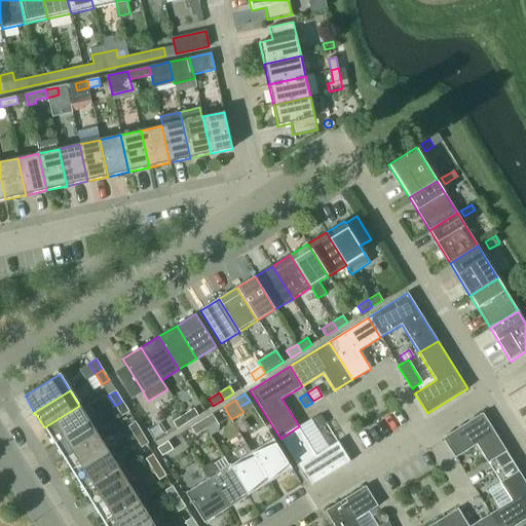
[(128,412),(121,402),(115,406),(121,417),(128,412)]
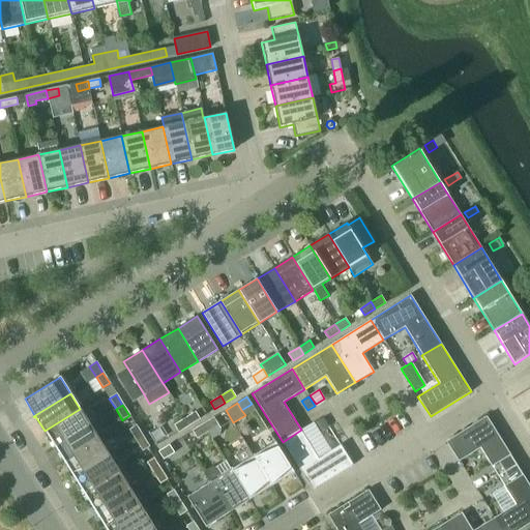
[(53,447),(53,448),(90,425),(80,409),(45,431),(54,446),(53,447)]
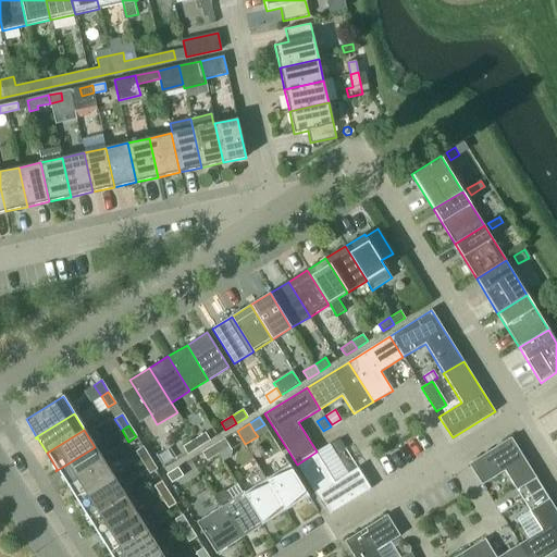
[(199,446),(210,440),(205,432),(194,438),(199,446)]
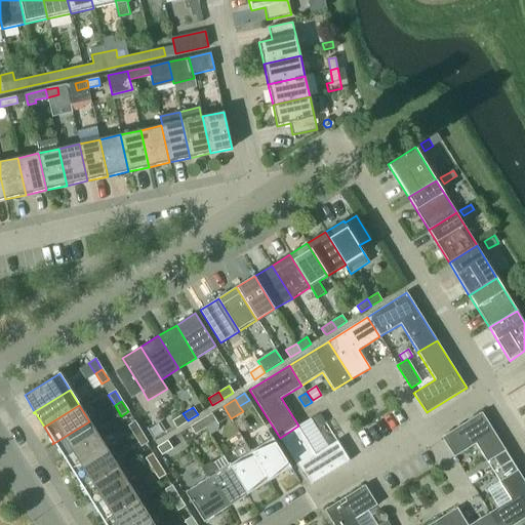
[(506,450),(482,412),(442,438),(454,457),(476,444),(487,462),(494,457),(506,450)]
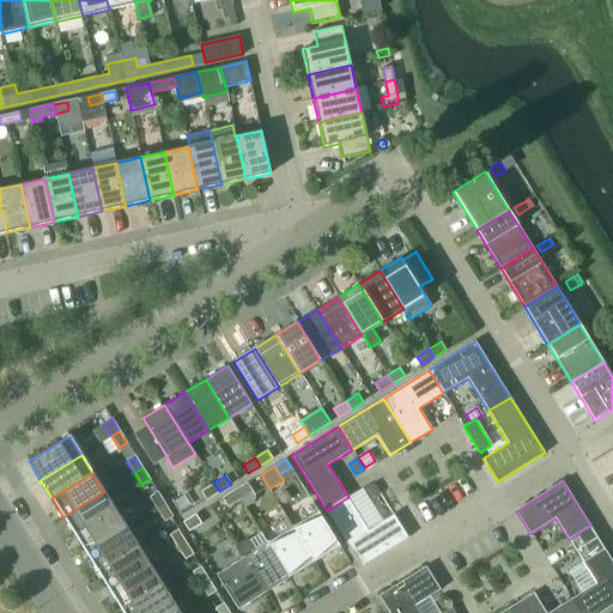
[(206,499),(219,491),(213,483),(201,491),(206,499)]
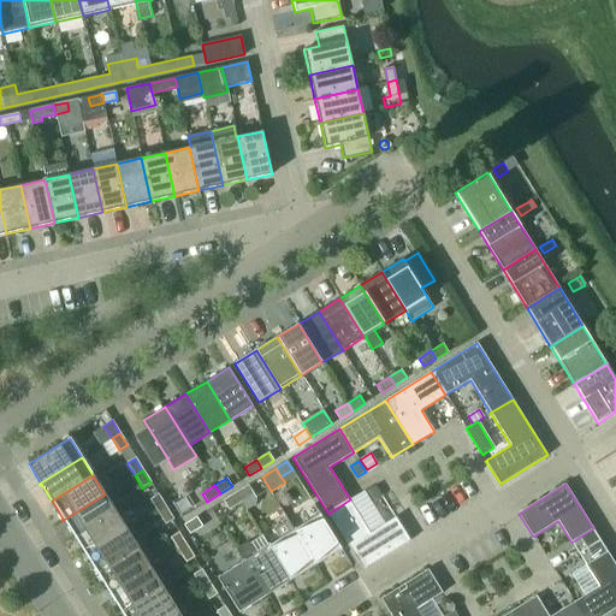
[(256,499),(249,486),(237,493),(242,502),(247,510),(256,504),(256,499)]
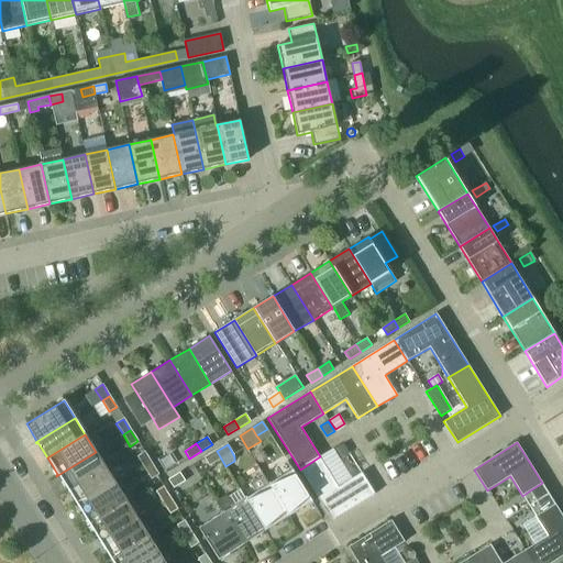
[(332,451),(338,460),(349,453),(343,444),(332,451)]
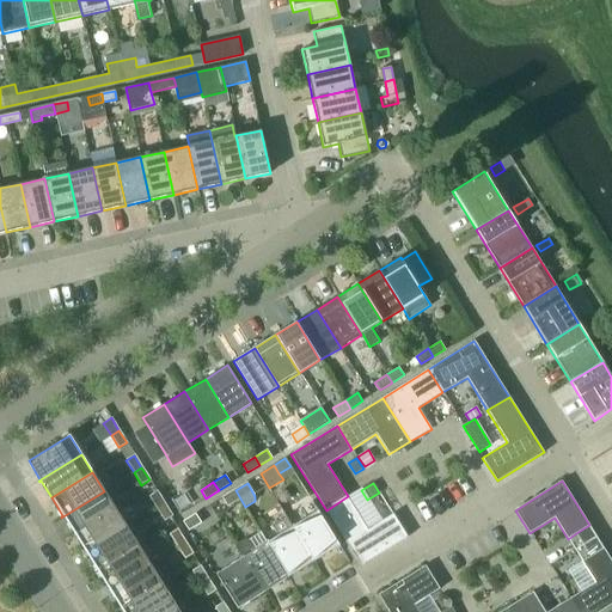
[(240,499),(236,490),(224,497),(228,506),(240,499)]
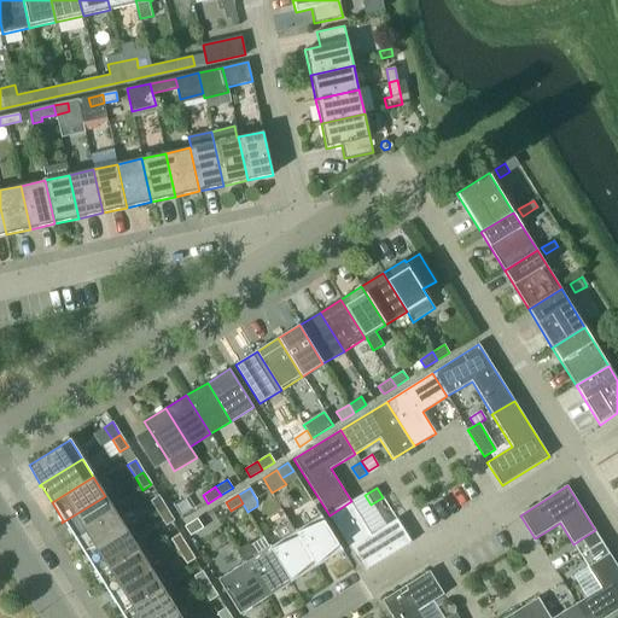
[(64,522),(75,540),(116,514),(105,496),(62,523),(63,523),(64,522)]
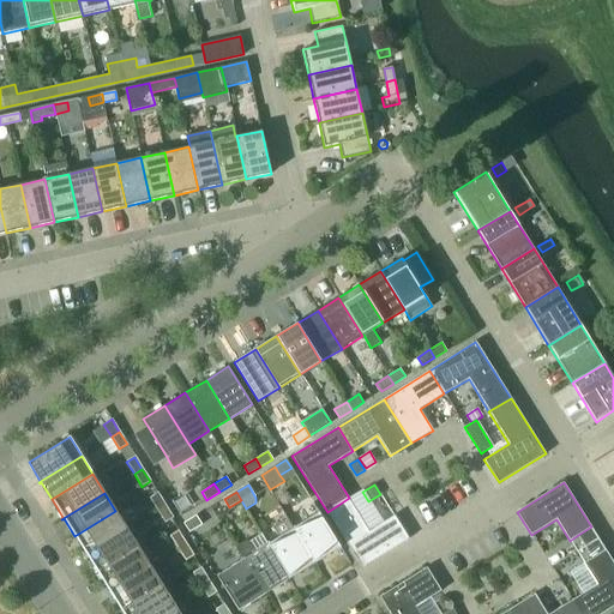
[(156,511),(164,506),(156,494),(148,499),(156,511)]
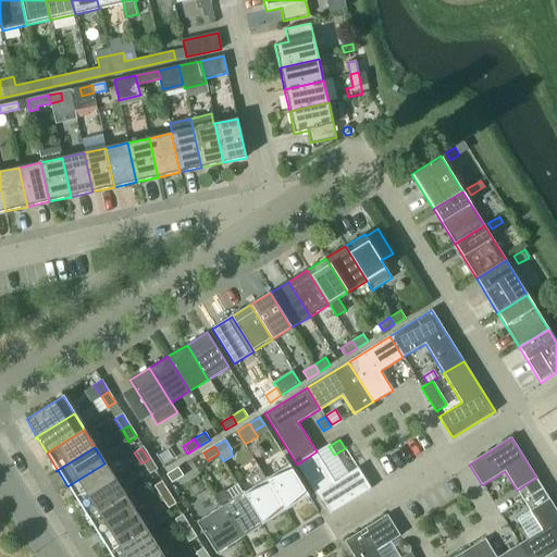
[(327,515),(370,489),(357,467),(334,481),(317,452),(297,465),(327,515)]
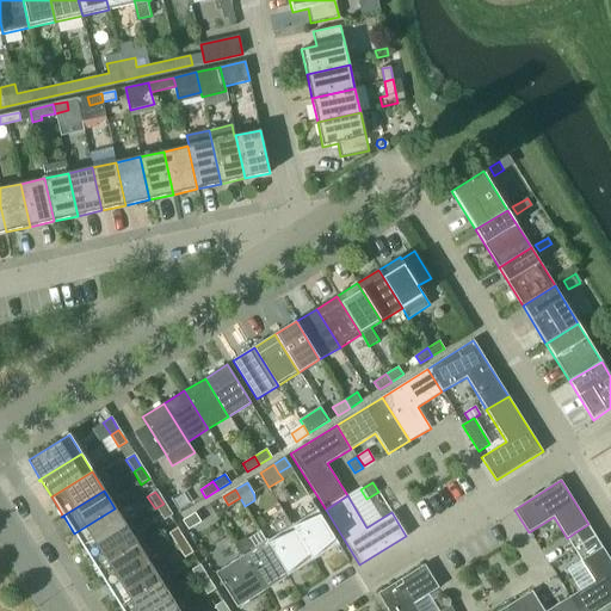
[(171,516),(164,504),(155,508),(162,520),(171,516)]
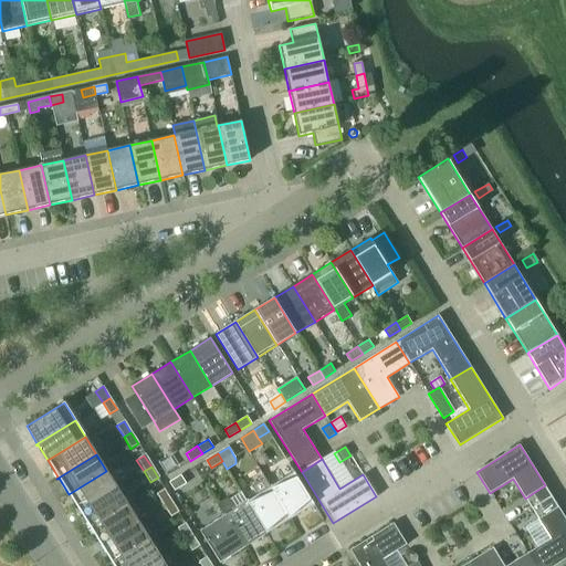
[(77,512),(117,488),(106,471),(69,494),(79,511),(77,512)]
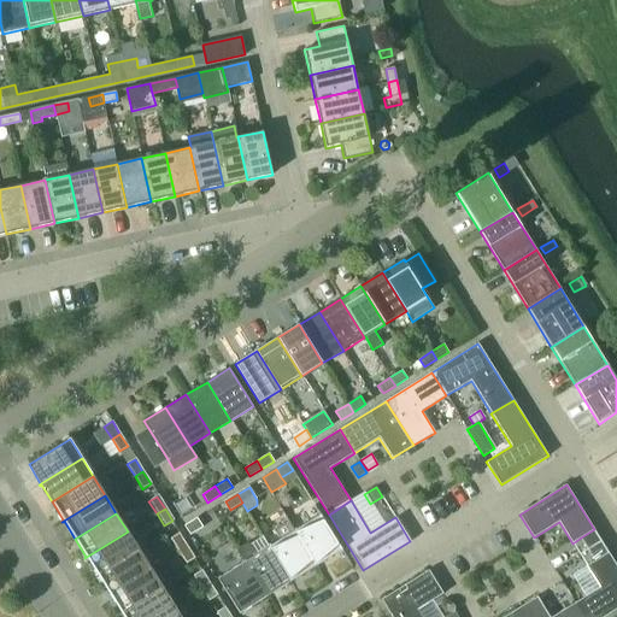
[(316,566),(342,550),(321,515),(294,530),(316,566)]
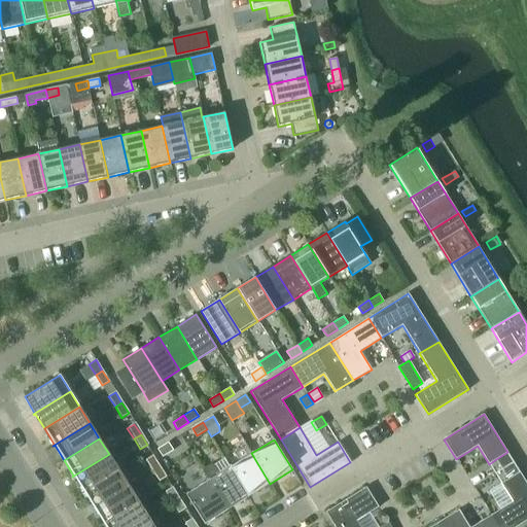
[(173,450),(169,443),(159,449),(163,457),(173,450)]
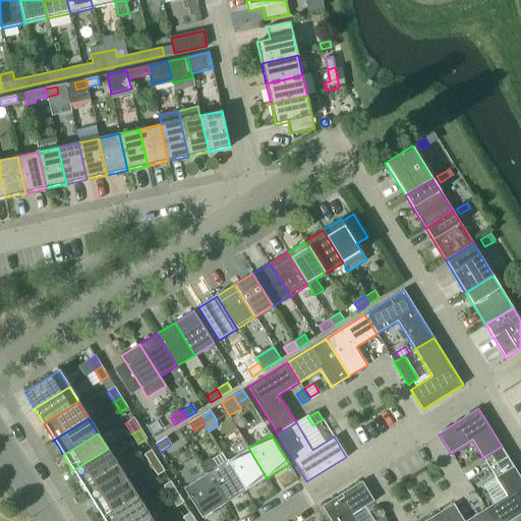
[(267,478),(248,448),(243,441),(232,448),(236,455),(227,461),(245,491),(267,478)]
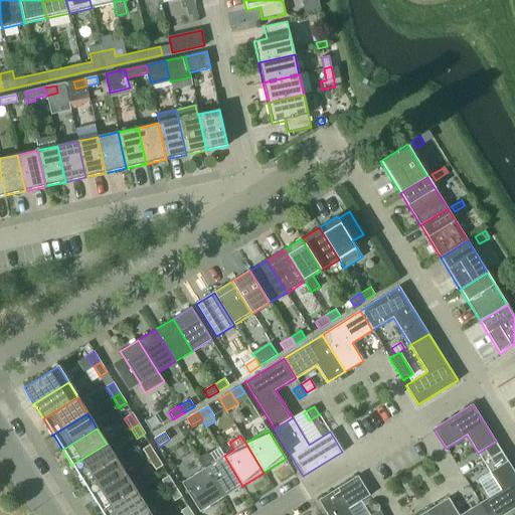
[(496,442),(485,449),(491,459),(502,452),(496,442)]
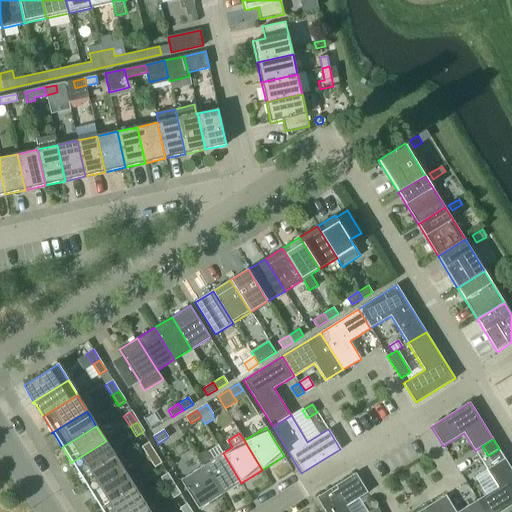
[(72,463),(81,478),(115,456),(106,441),(70,463),(71,464),(72,463)]
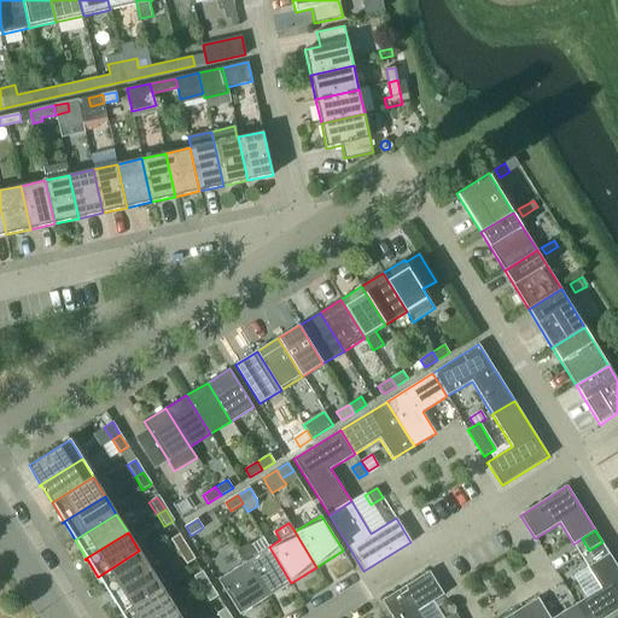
[(180,552),(187,547),(180,534),(172,540),(180,552)]
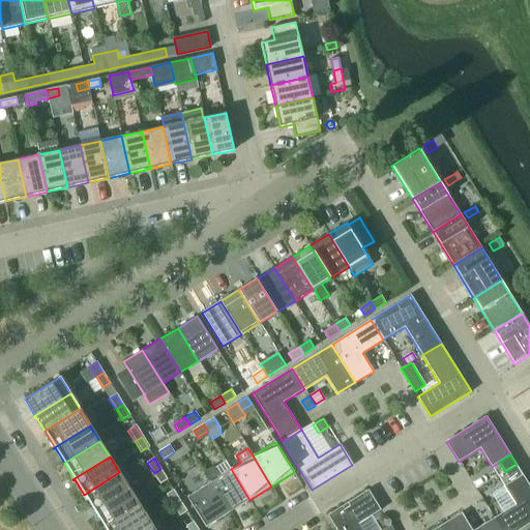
[(505,472),(511,481),(523,475),(517,465),(505,472)]
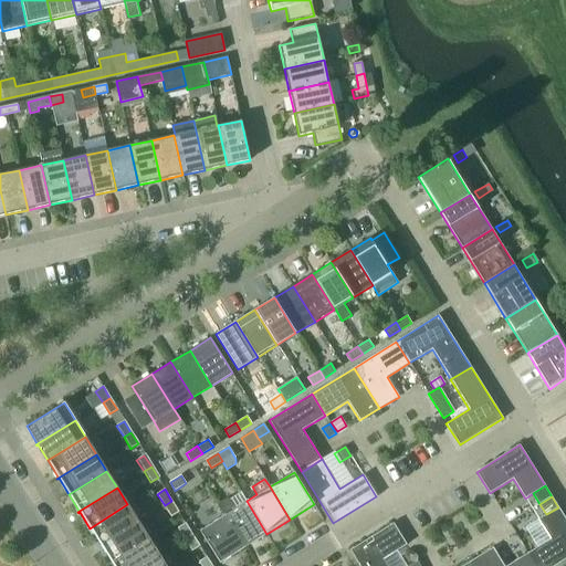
[(226,514),(223,516),(243,548),(266,534),(247,501),(233,510),(227,499),(218,504),(226,514)]
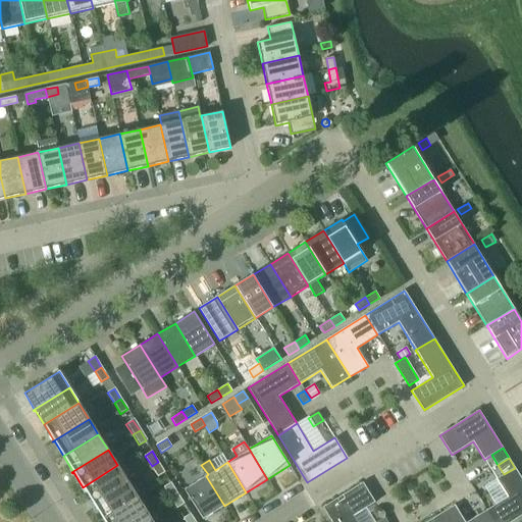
[(165,472),(158,462),(152,466),(158,477),(165,472)]
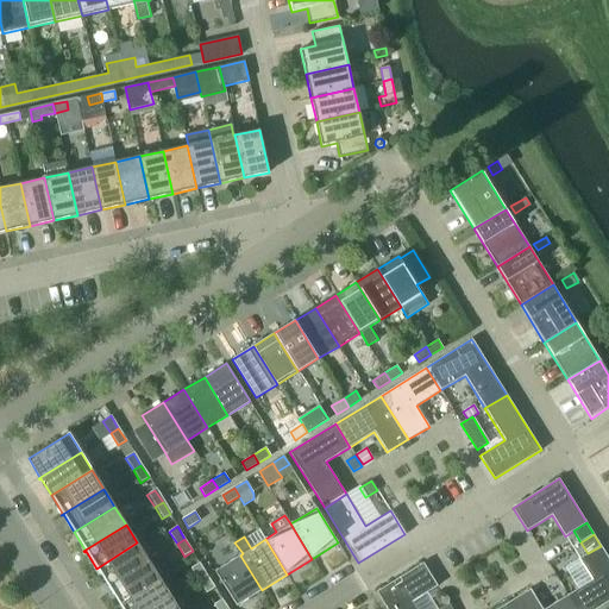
[(106,588),(149,562),(137,542),(96,569),(107,585),(106,586),(106,588)]
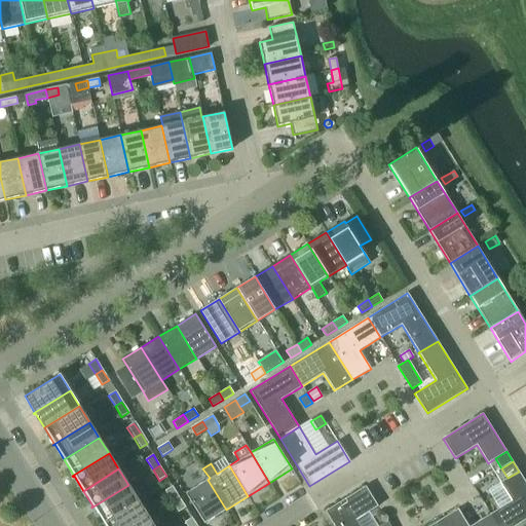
[(511,500),(490,514),(497,525),(514,525),(525,519),(525,483),(519,472),(499,483),(511,500)]
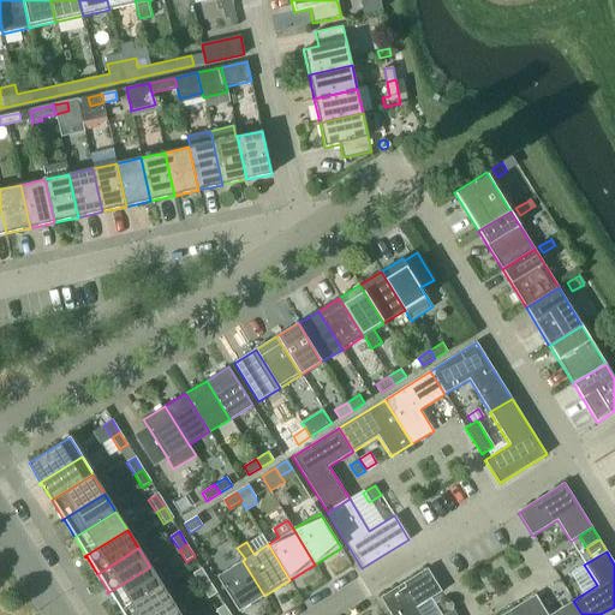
[(264,596),(243,561),(216,577),(239,611),(264,596)]
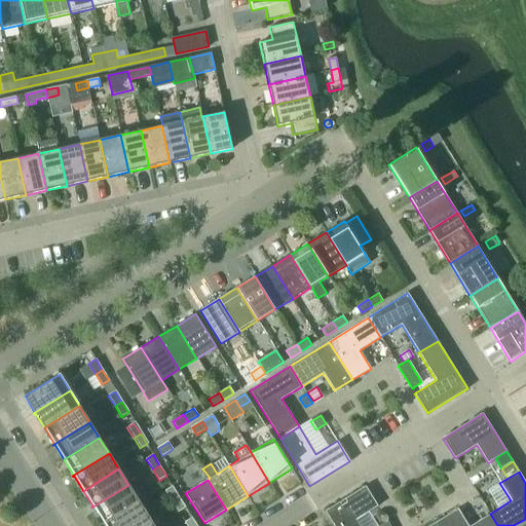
[(138,500),(128,485),(91,508),(92,508),(94,506),(103,522),(138,500)]
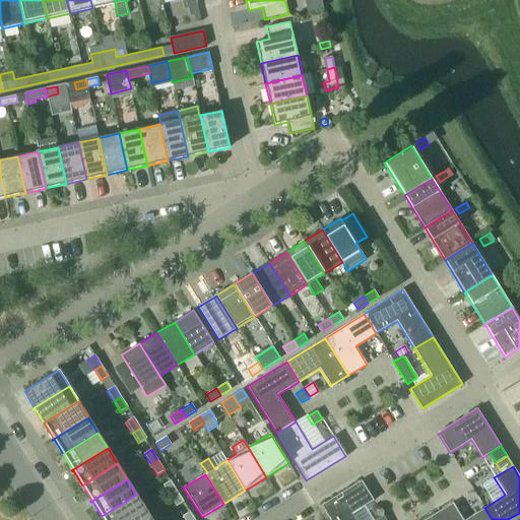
[(170,496),(177,491),(171,480),(164,485),(170,496)]
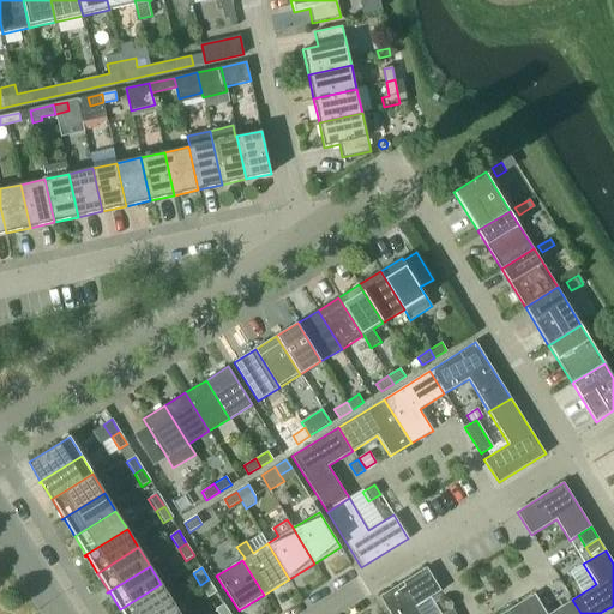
[(379,597),(381,601),(390,613),(419,613),(416,608),(440,591),(426,567),(379,597)]
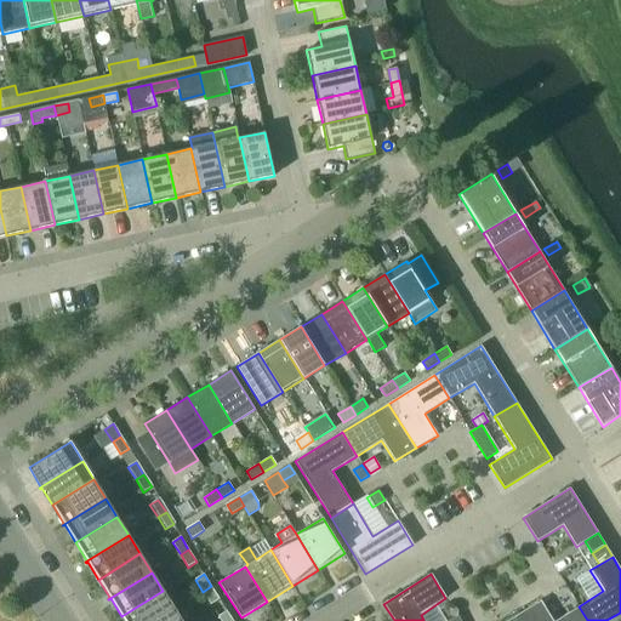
[(220,598),(211,586),(203,592),(211,604),(220,598)]
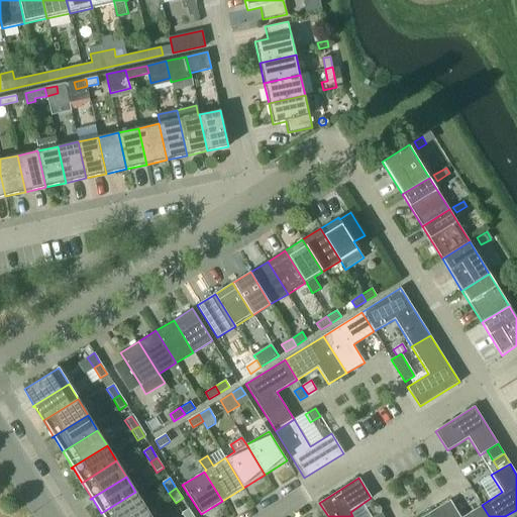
[(129,516),(145,507),(135,492),(101,513),(103,516),(129,516)]
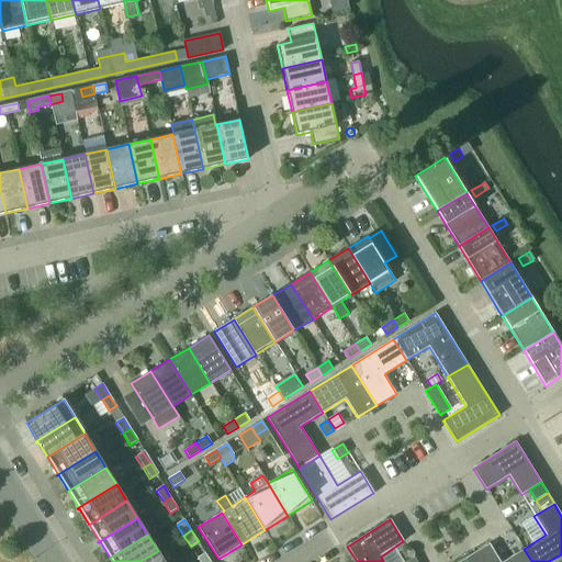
[(502,561),(501,561),(490,543),(470,555),(473,561),(531,561),(524,549),(502,561)]
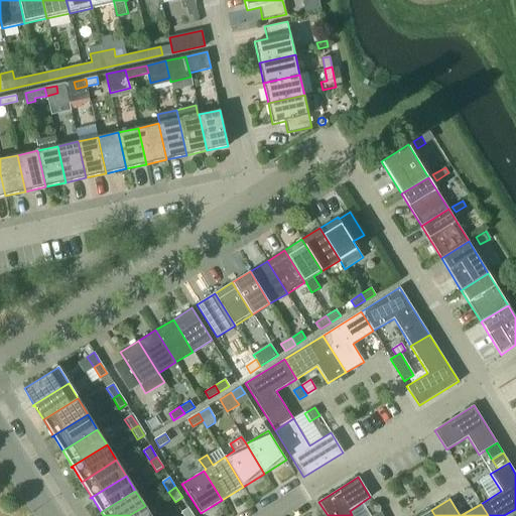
[(150,515),(145,506),(129,515),(150,515)]
